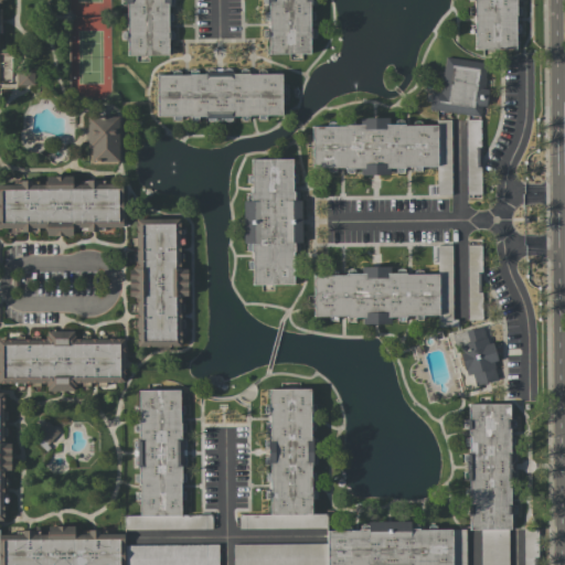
[(125,0),(167,0),(168,56),(125,60),(125,0)]
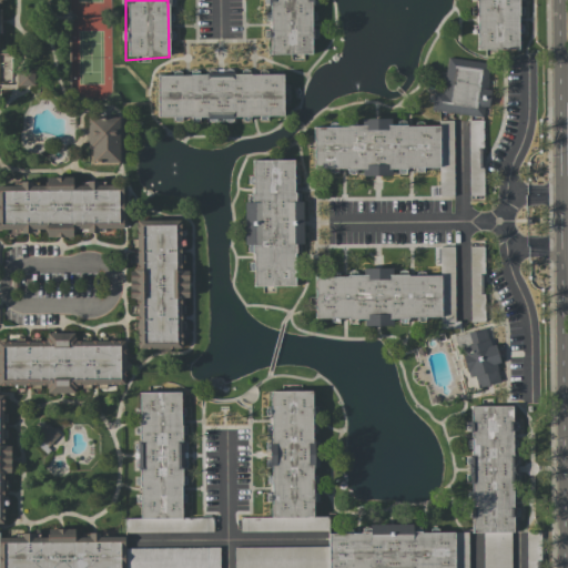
[(265,0),(311,0),(312,56),(267,56),(265,0)]
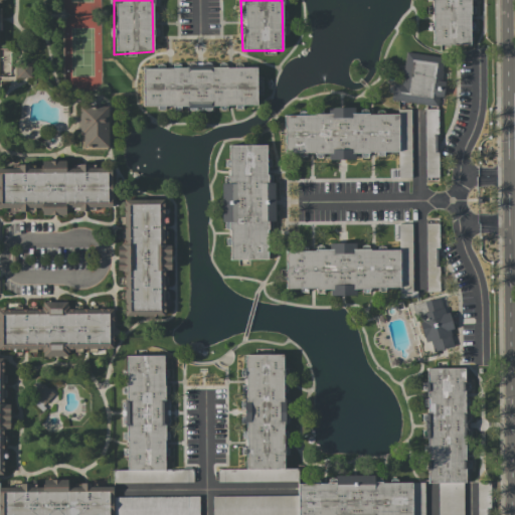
[(432,0),(473,0),(473,45),(433,45),(432,0)]
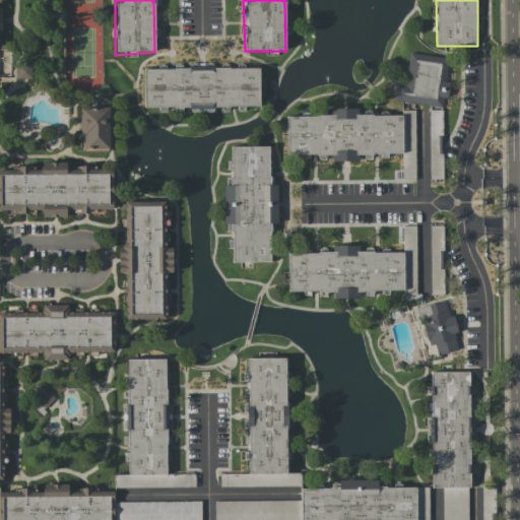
[(410,55),(449,59),(442,107),(402,103),(410,55)]
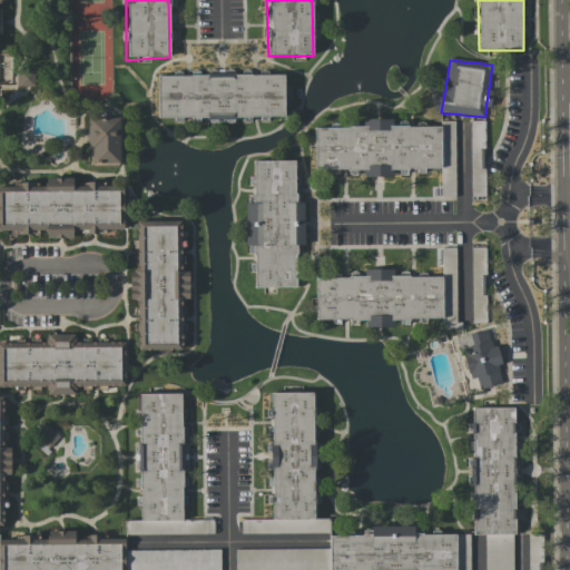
[(157,76),(283,75),(284,118),(157,119),(157,76)]
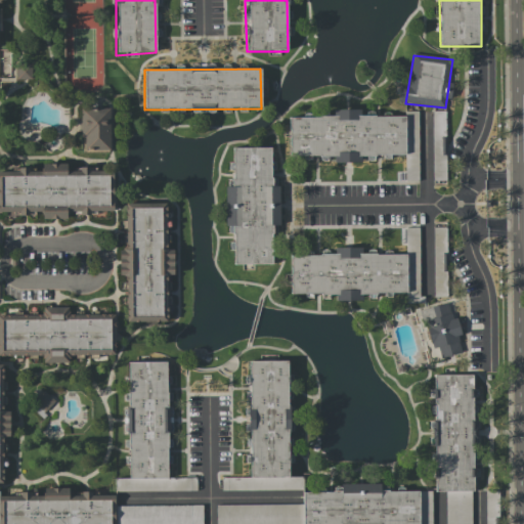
[(110,150),(110,108),(82,108),(81,149),(110,150)]
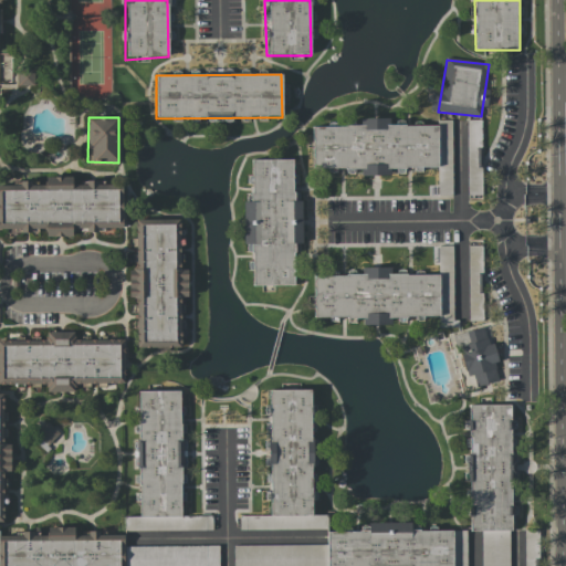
[(482,199),(481,119),(467,121),(468,199),(482,199)]
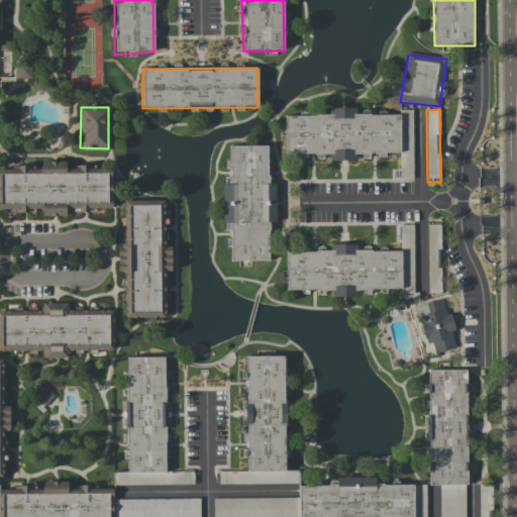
[(288,117),(396,116),(399,154),(289,153),(288,117)]
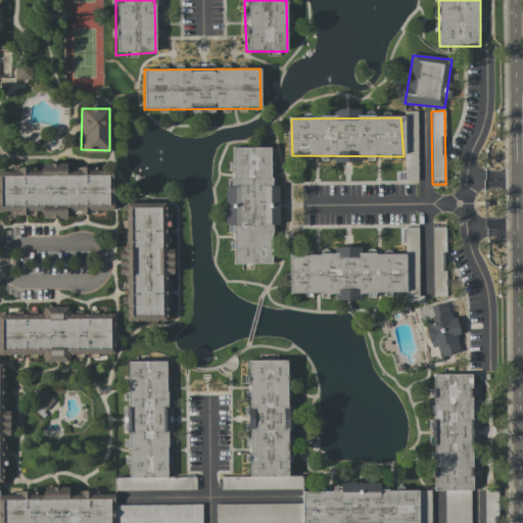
[(231,148),(272,147),(272,262),(232,263),(231,148)]
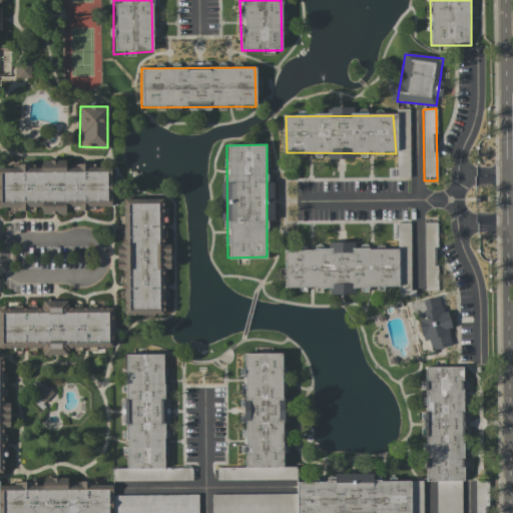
[(2,173),(106,172),(106,201),(3,202),(2,173)]
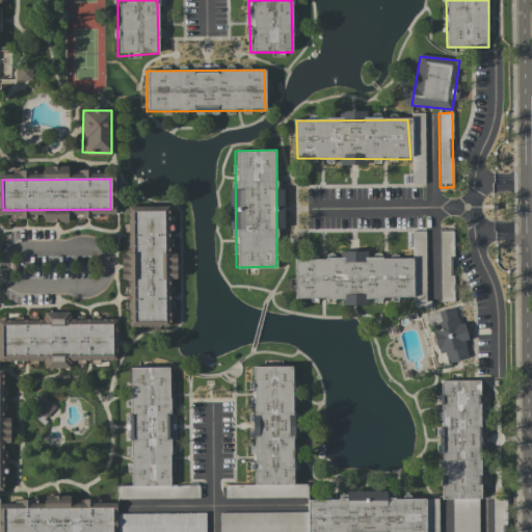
[(128,209),(166,208),(169,321),(130,322),(128,209)]
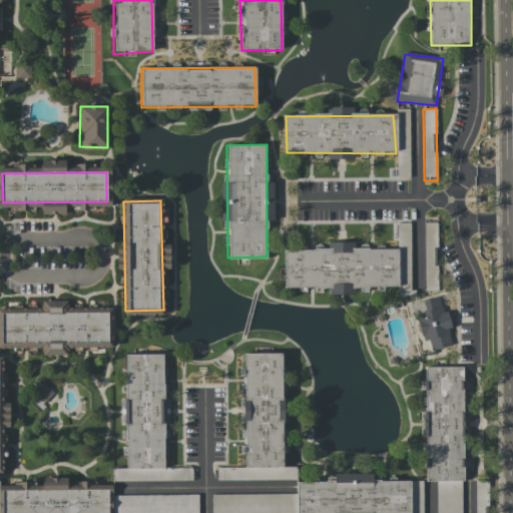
[(436,222),(424,222),(425,291),(437,291),(436,222)]
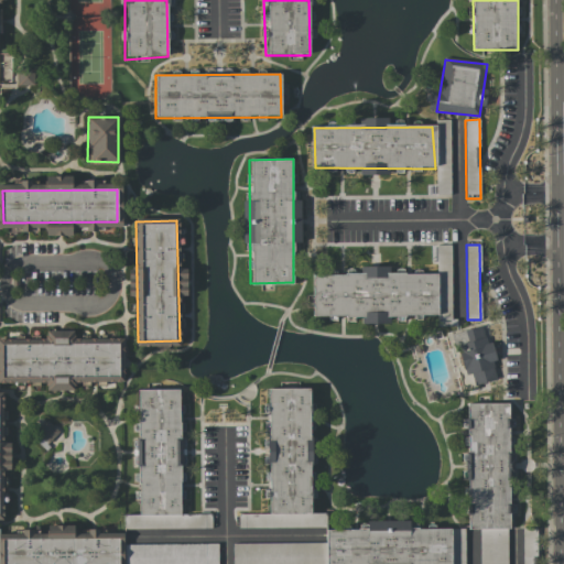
[(312,274),(437,273),(441,317),(313,317),(312,274)]
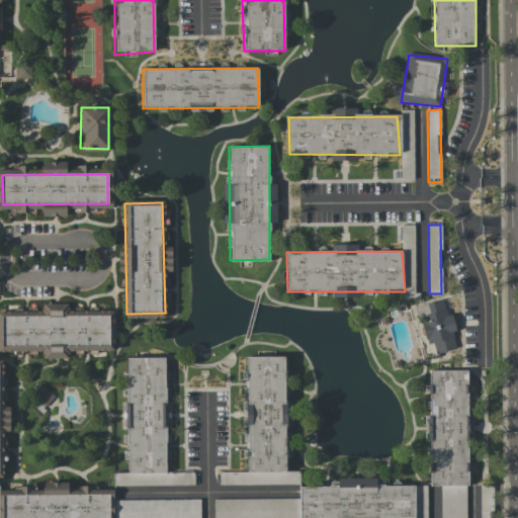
[(409,309),(443,298),(459,349),(430,357),(409,309)]
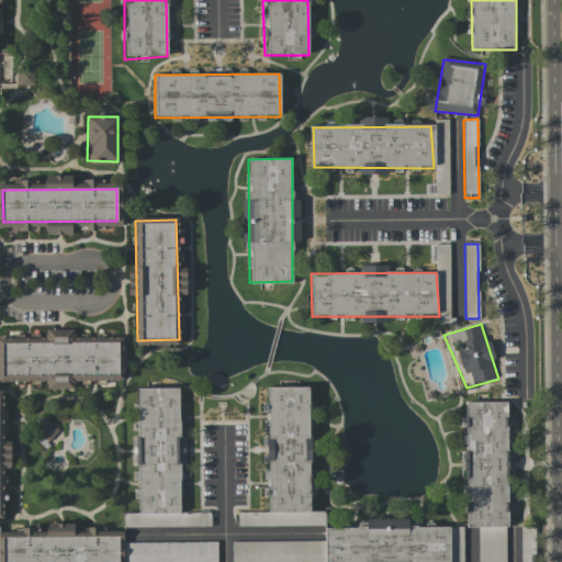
[(3,343),(117,340),(117,375),(4,377),(3,343)]
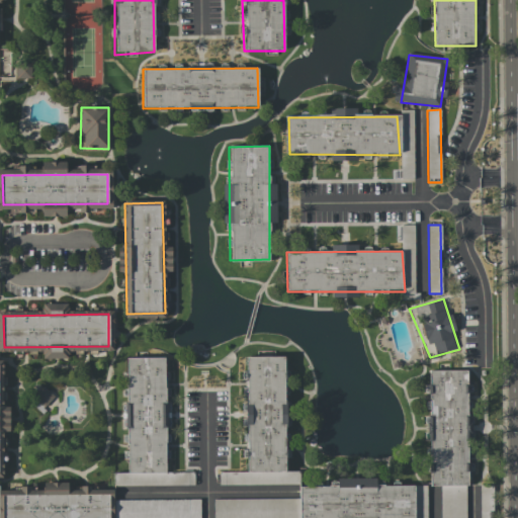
[(126,358),(165,357),(165,471),(127,471),(126,358)]
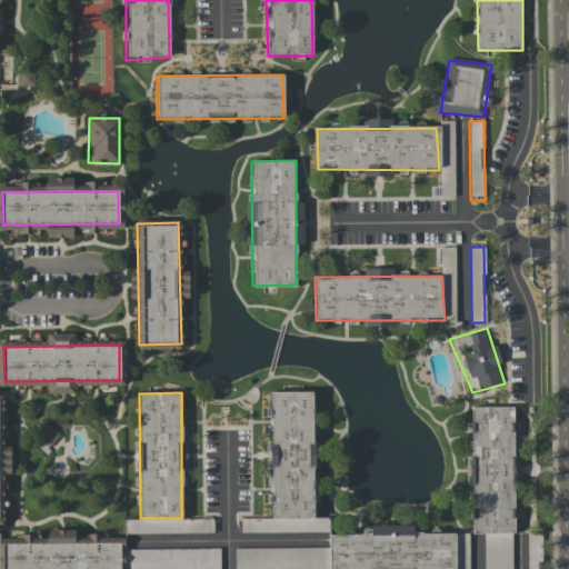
[(270,393),(313,393),(317,517),(270,516),(270,393)]
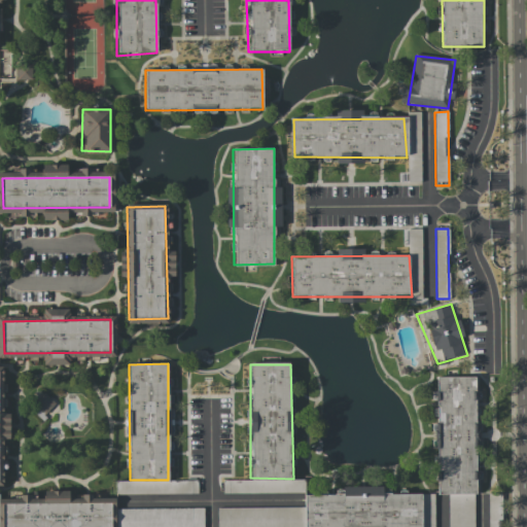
[(0,485),(3,486),(2,440),(9,440),(9,413),(3,413),(2,366),(0,366),(0,485)]
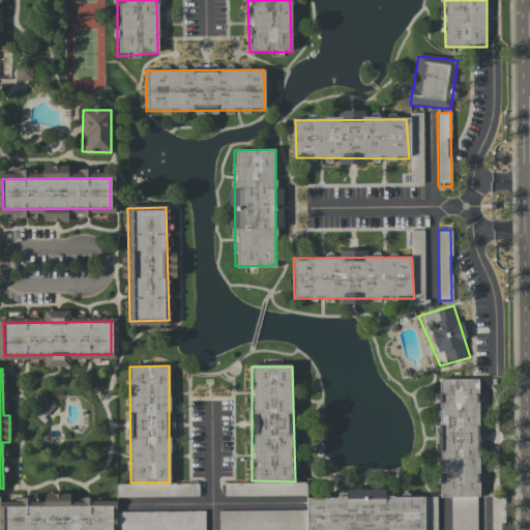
[(438,380),(478,380),(481,497),(441,496),(438,380)]
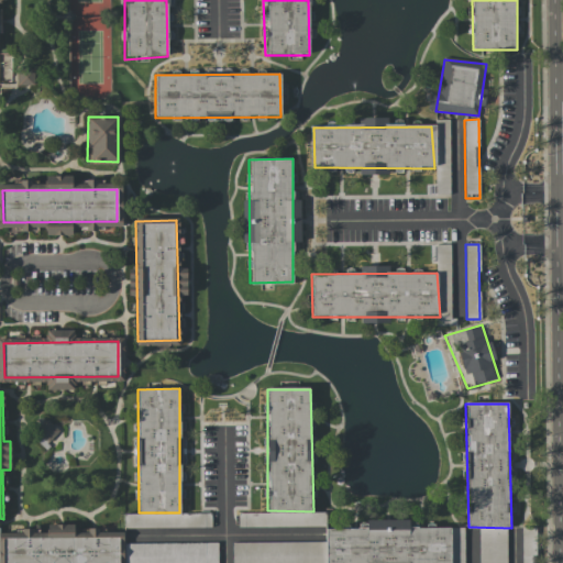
[(192,514),(192,527),(211,527),(211,514),(192,514)]
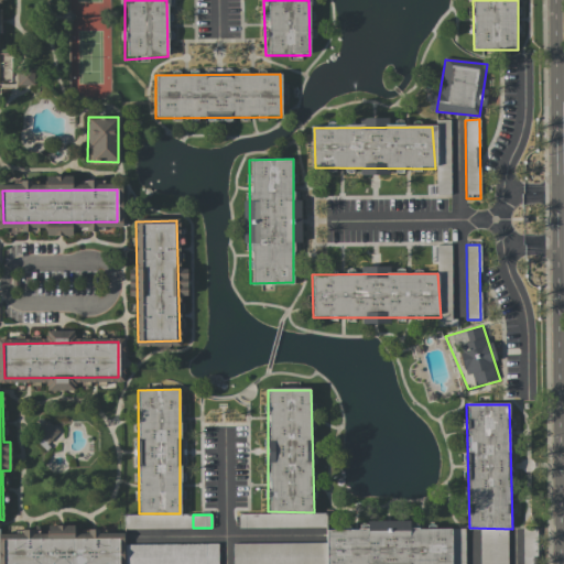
[(535,563),(535,528),(522,529),(522,563),(535,563)]
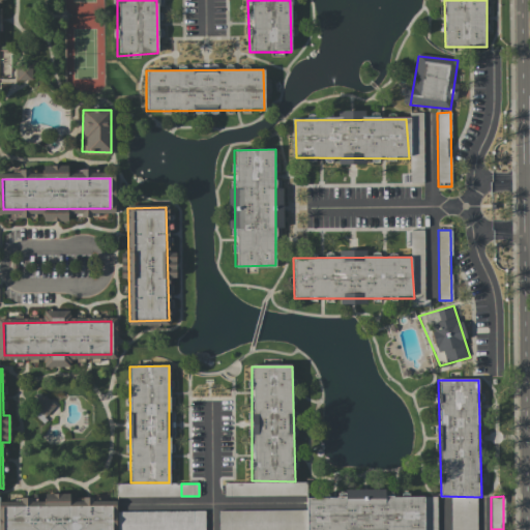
[(308,529),(306,498),(424,498),(424,529),(308,529)]
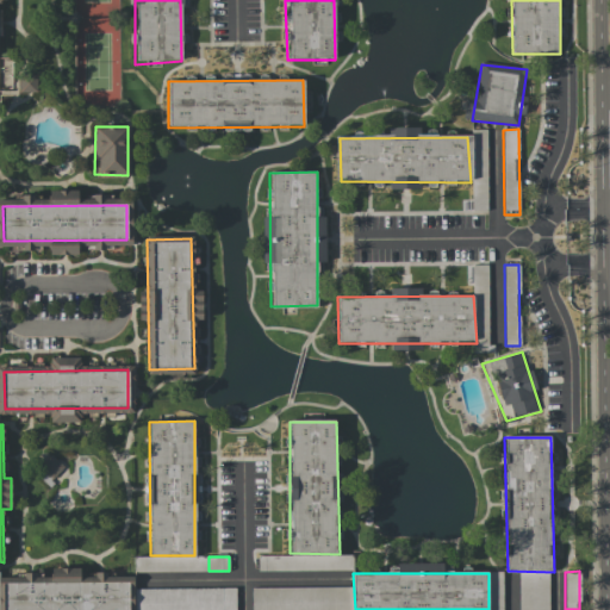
[(0,609),(0,586),(131,583),(131,609),(0,609)]
